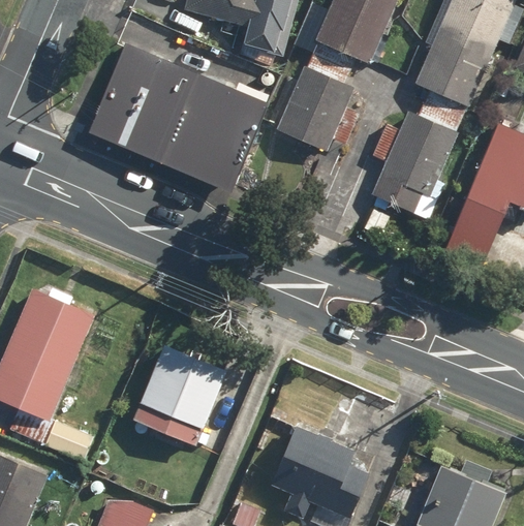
[(185,0),(183,10),(248,27),(244,44),(275,53),(281,29),(285,30),(293,0),(185,0)]
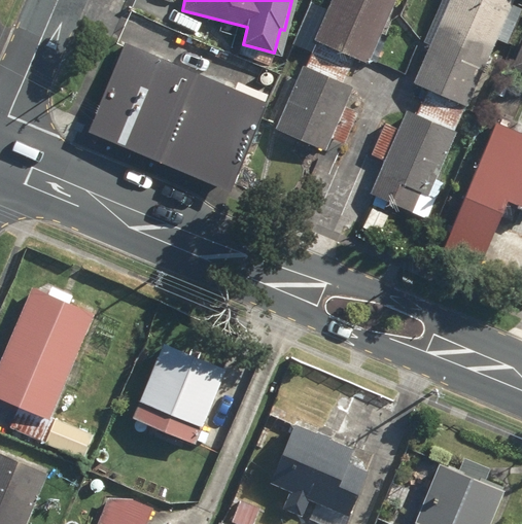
[(396,0),(331,0),(313,39),(369,63),(396,0)]
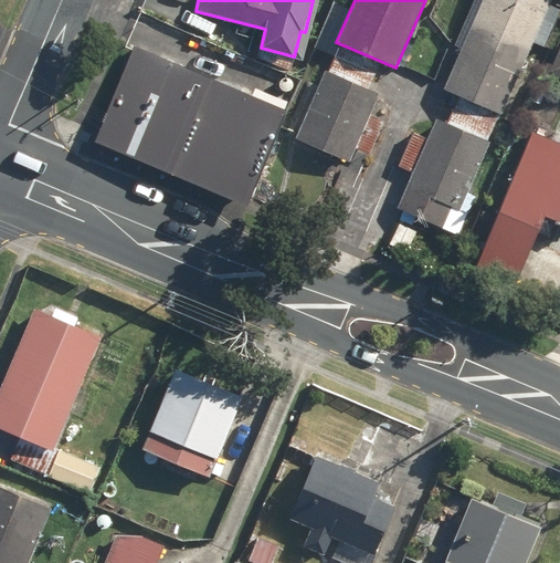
[(551,0),(482,0),(443,91),(502,115),(551,0)]
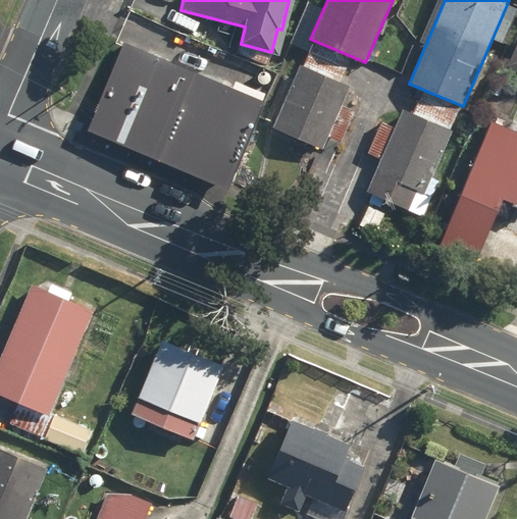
[(516,34),(514,33),(500,65),(516,71),(516,34)]
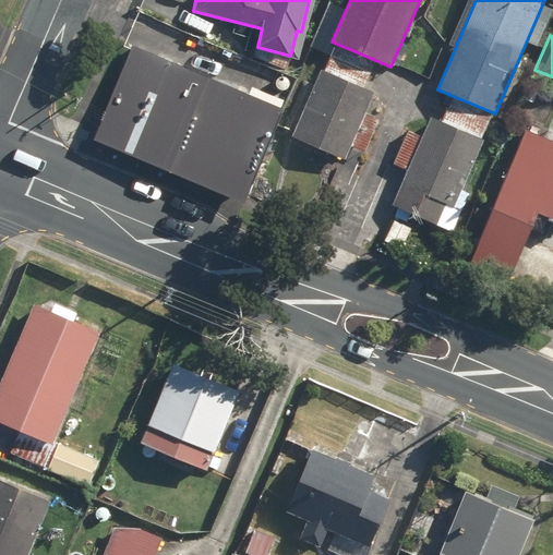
[(283,109),(132,47),(94,140),(244,202),(283,109)]
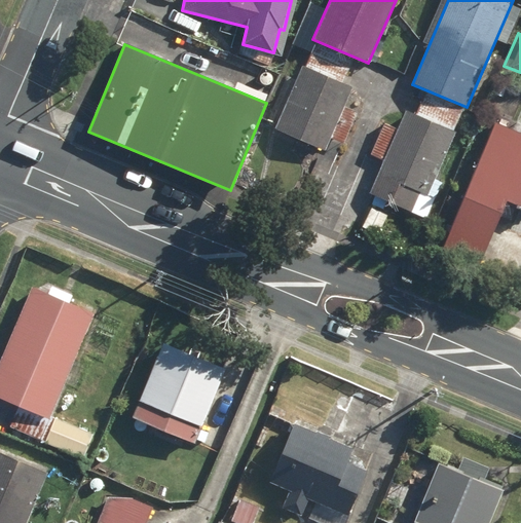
[(352,88),(302,66),(274,129),(325,152),(352,88)]
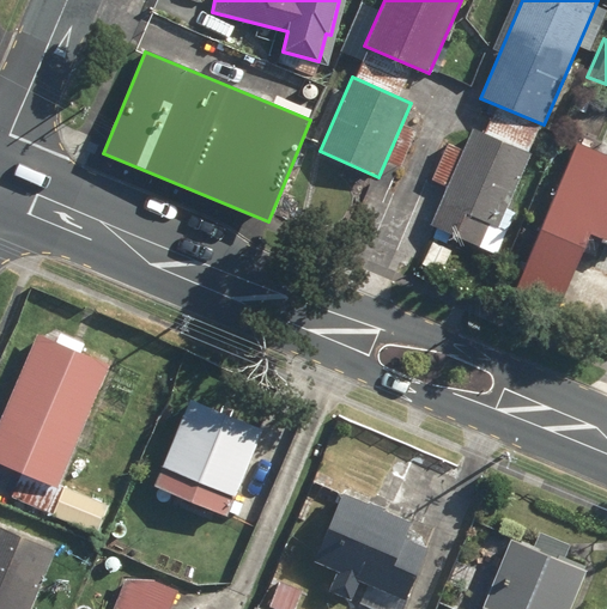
[(530,154),(472,128),(429,227),(496,255),(514,212),(507,208),(530,154)]
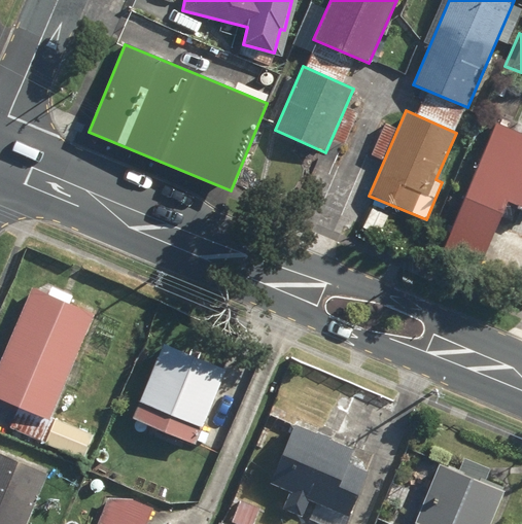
[(521,135),(494,124),(441,251),(481,268),(509,200),(521,205),(521,135)]
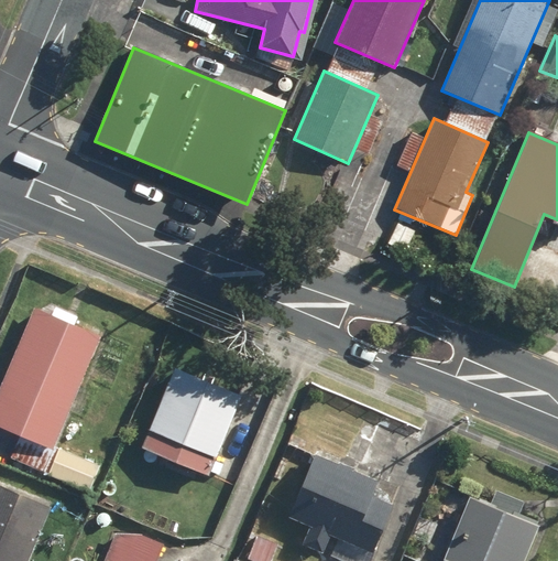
[(33,308),(0,385),(0,427),(53,450),(101,336),(33,308)]
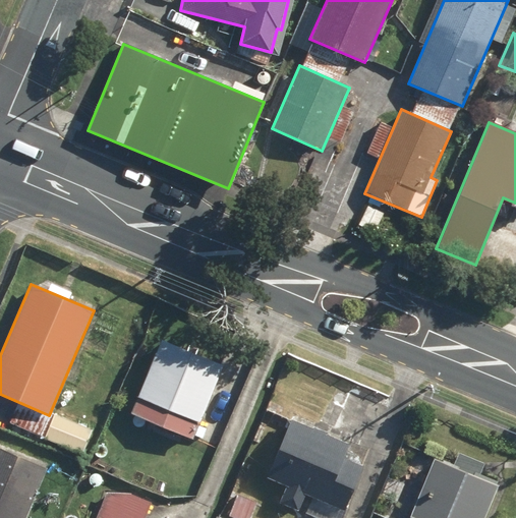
[(161,339),(129,415),(192,441),(224,364),(161,339)]
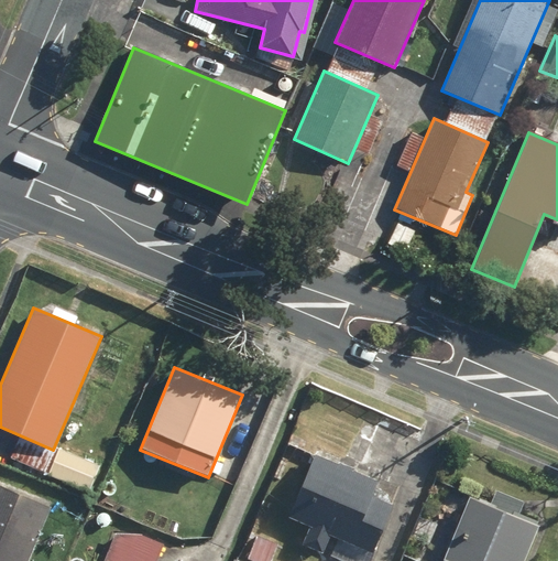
[(95,472),(53,454),(42,478),(85,496),(95,472)]
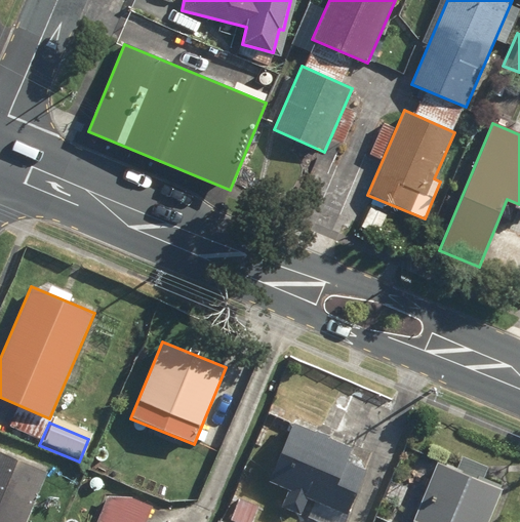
[(292,423),(267,481),(287,490),(280,508),(313,521),(345,521),(367,472),(347,463),(353,448),(292,423)]
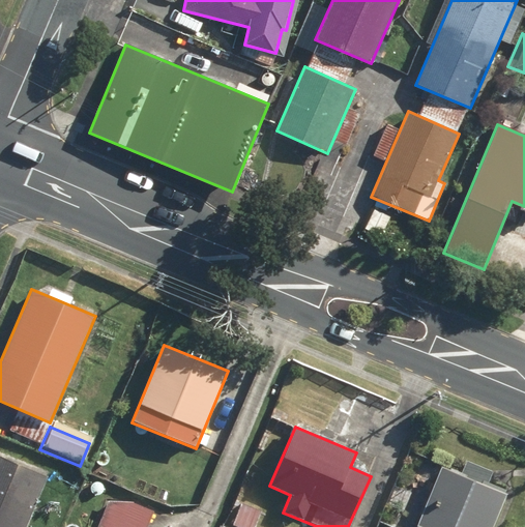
[(26,526),(49,476),(0,456),(0,526),(26,526)]
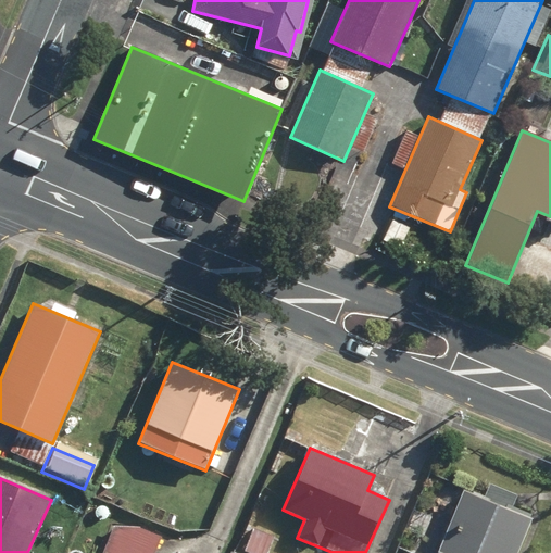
[(483,498),(463,489),(436,552),(518,552),(534,517),(512,508),(517,495),(489,484),(483,498)]
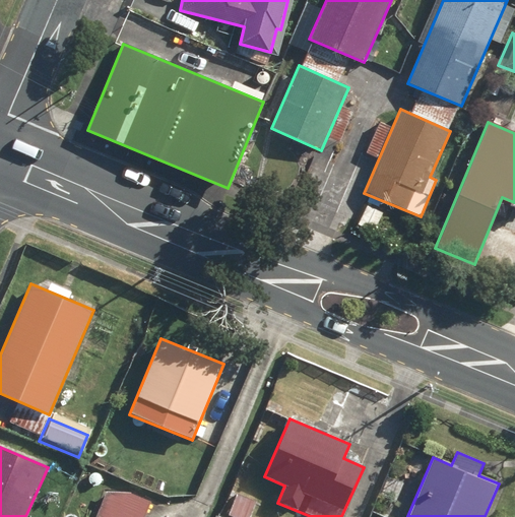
[(106,492),(94,516),(143,516),(150,502),(130,494),(106,492)]
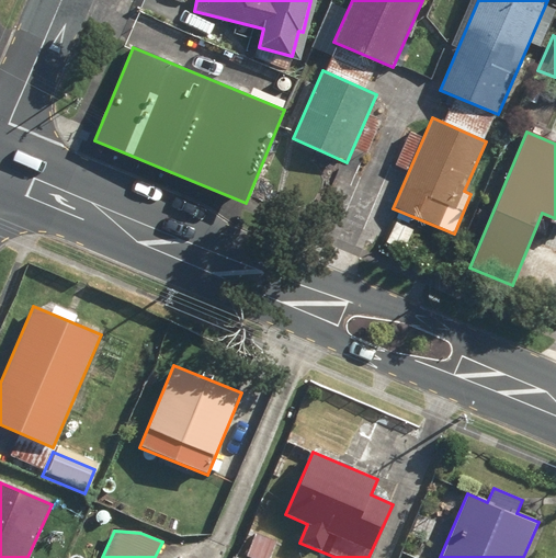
All buildings are outlined.
